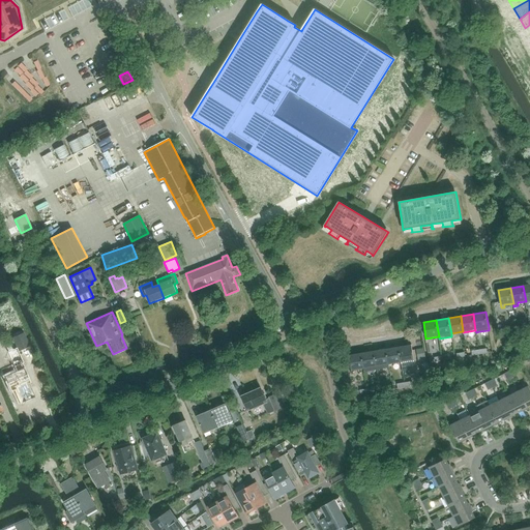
[(11,337),(18,351),(30,346),(24,332),(22,333),(20,331),(12,334),(13,336),(11,337)]
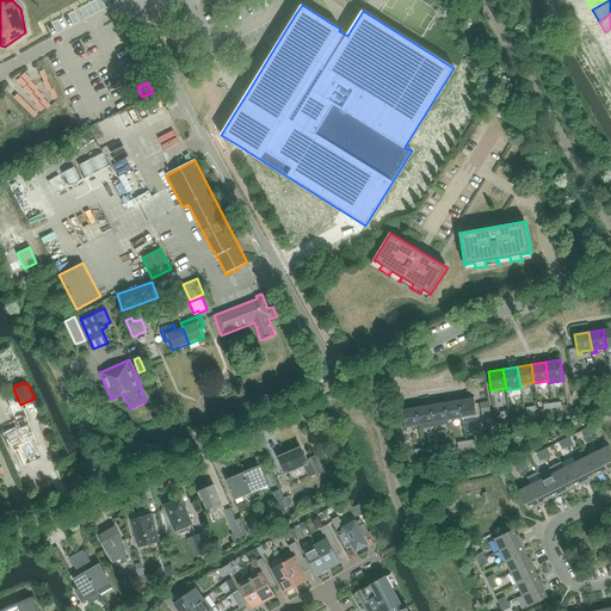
[(474,397),(460,400),(463,418),(464,430),(470,429),(469,424),(479,421),(474,397)]
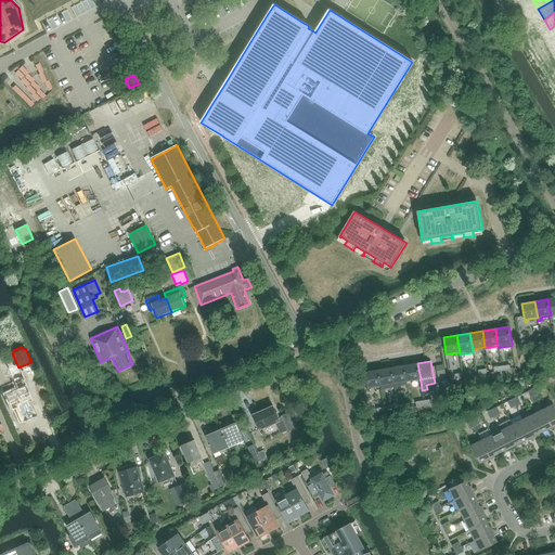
[(417,363),(404,365),(408,382),(421,379),(417,363)]
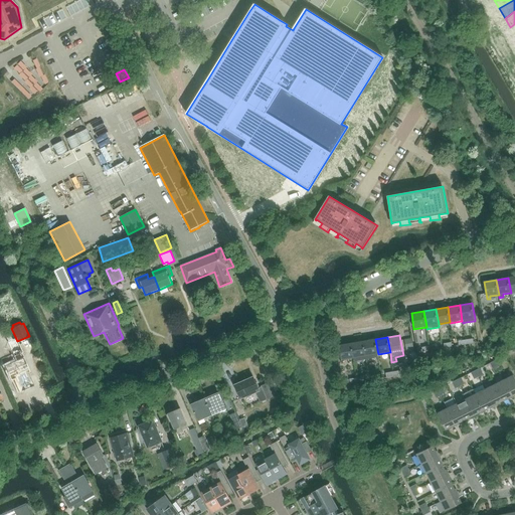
[(404,339),(405,349),(413,348),(411,338),(404,339)]
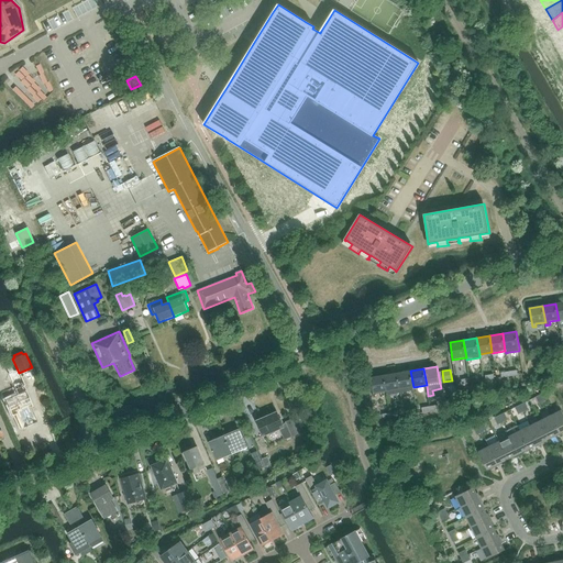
[(410,371),(397,373),(400,393),(414,390),(414,387),(410,371)]
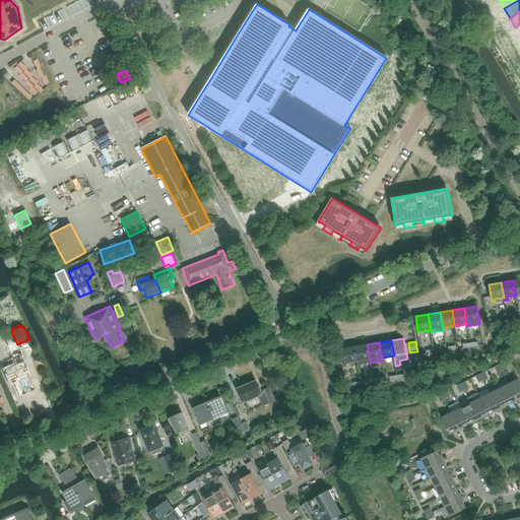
[(17,344),(11,347),(13,351),(13,352),(18,364),(25,361),(20,348),(19,348),(17,344)]
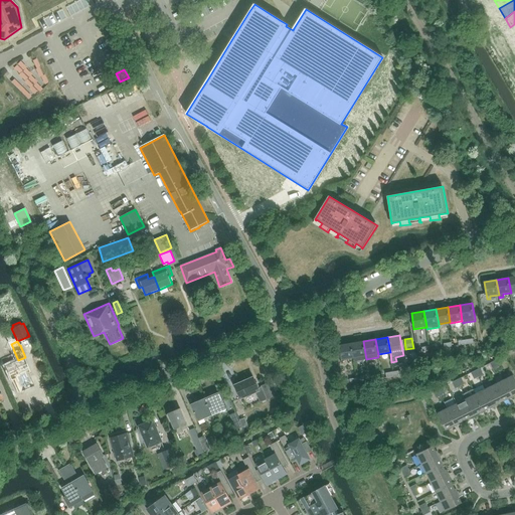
[(351,343),(354,358),(354,361),(366,359),(363,341),(351,343)]
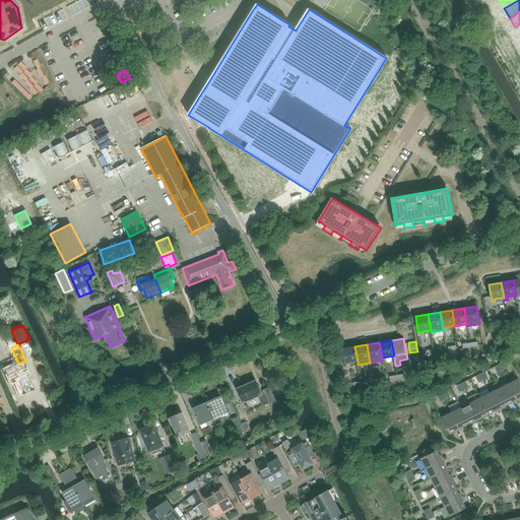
[(345,364),(358,362),(354,346),(342,348),(345,364)]
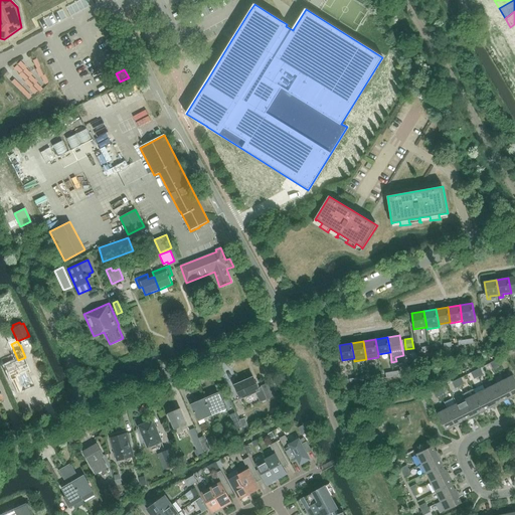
[(498,367),(495,361),(490,363),(493,370),(498,367)]
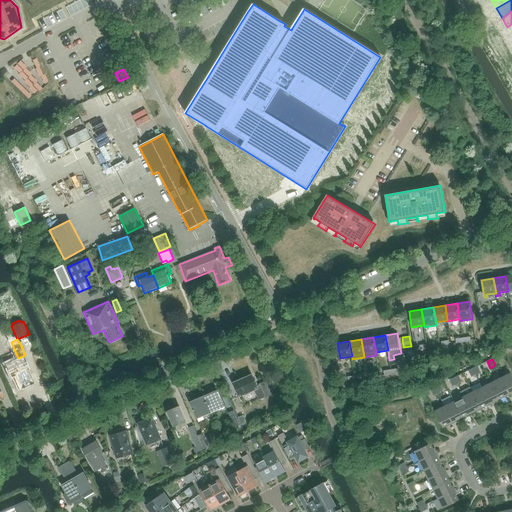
[(11,372),(19,390),(34,384),(26,366),(20,368),(16,361),(8,364),(11,372)]
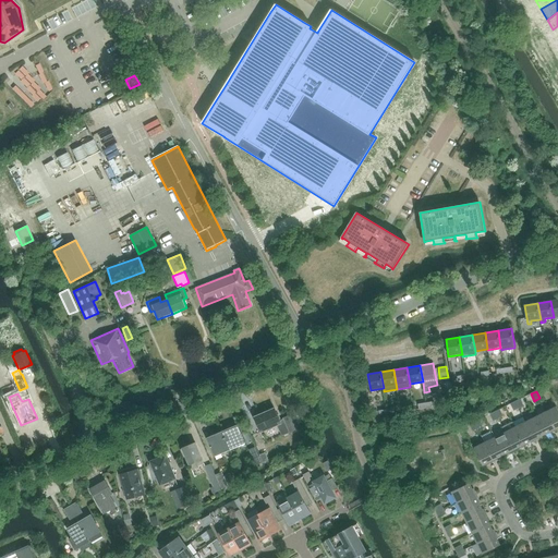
[(557,410),(556,407),(545,412),(555,429),(557,427),(557,410)]
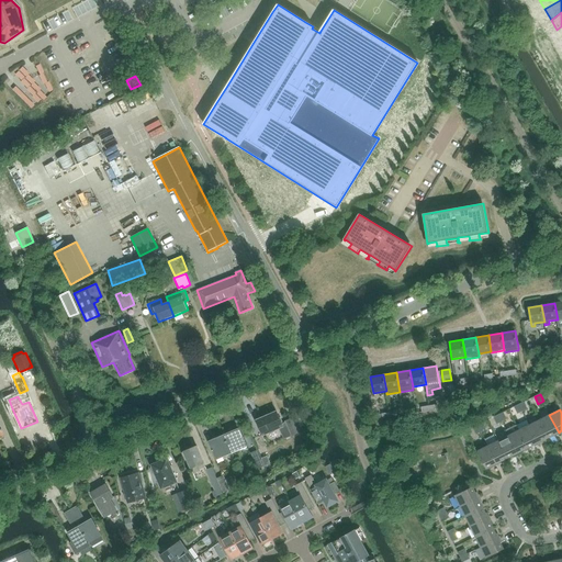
[(256,419),(262,435),(279,427),(283,439),(301,433),(294,417),(282,423),(277,411),(256,419)]
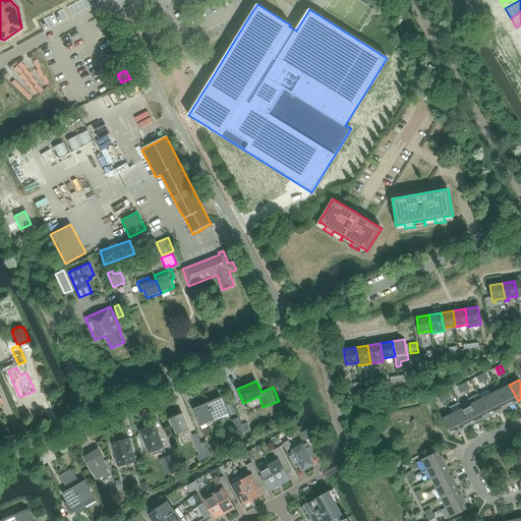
[(509,385),(500,389),(508,406),(518,401),(509,385)]
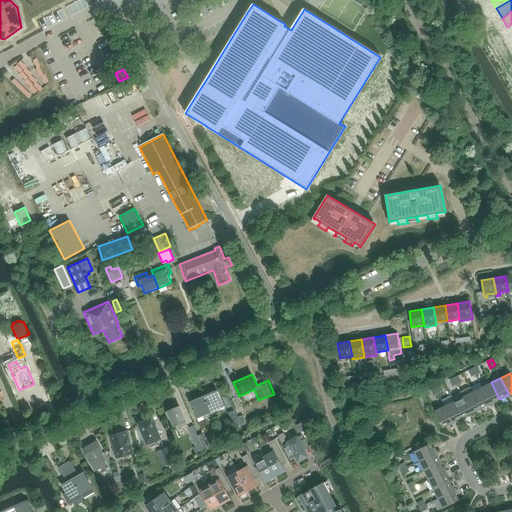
[(491,382),(482,387),(490,404),(499,399),(491,382)]
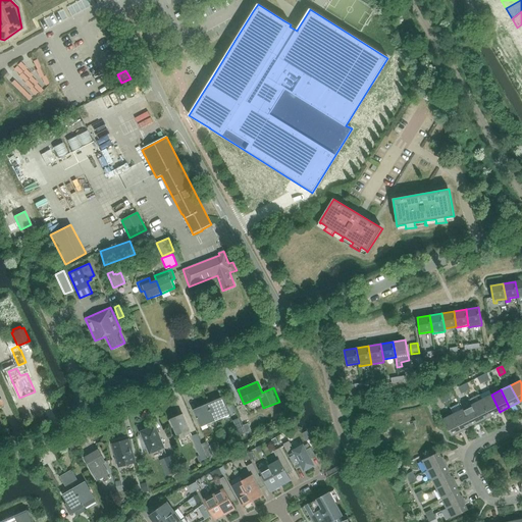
[(479,395),(470,400),(472,404),(480,421),(490,416),(481,400),(479,395)]
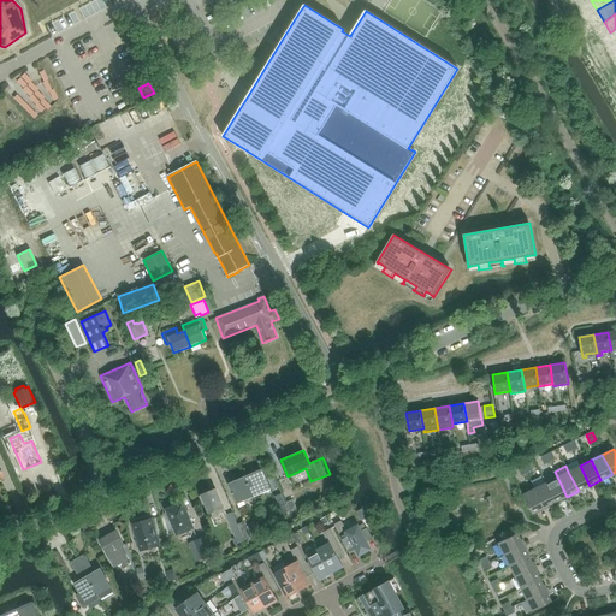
[(580,466),(568,472),(579,491),(590,486),(580,466)]
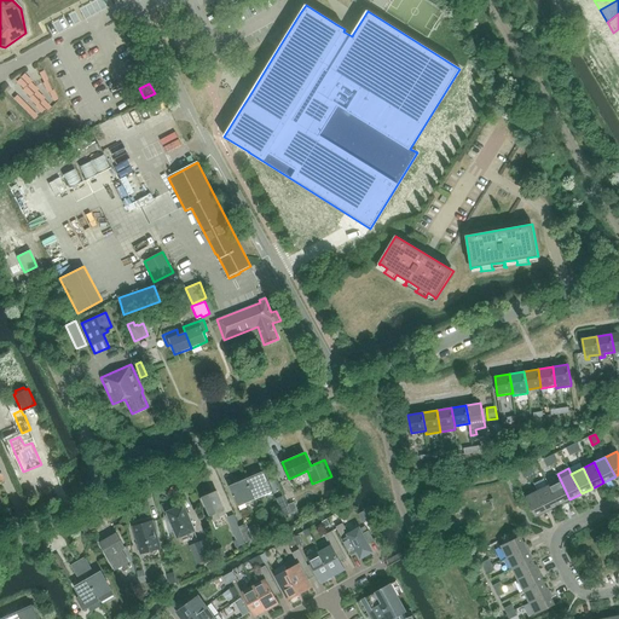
[(262,472),(246,479),(255,499),(272,492),(262,472)]
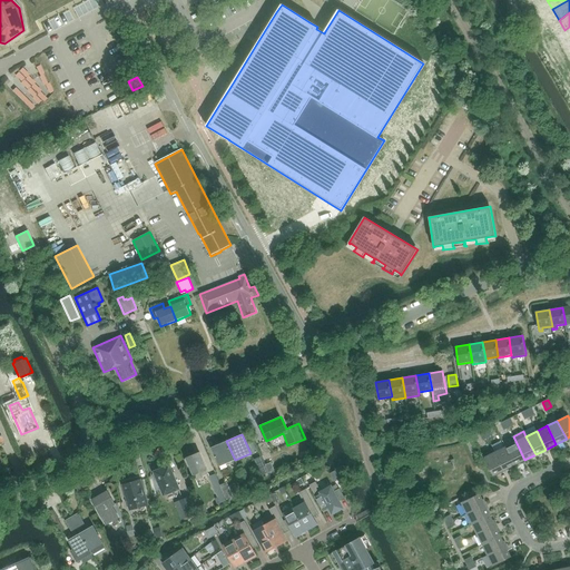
[(235,460),(226,441),(212,448),(219,467),(235,460)]
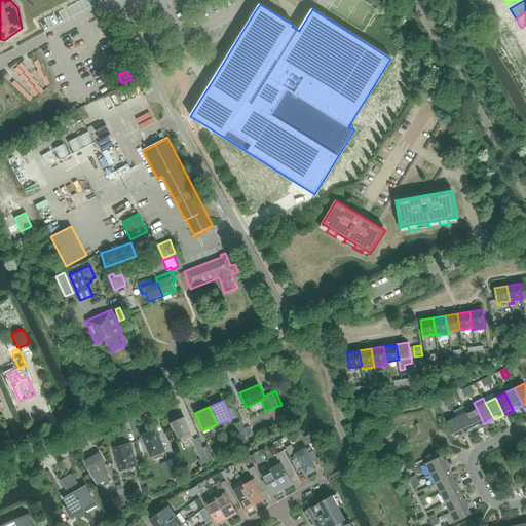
[(453,411),(456,417),(465,434),(475,429),(466,412),(464,413),(461,407),(453,411)]
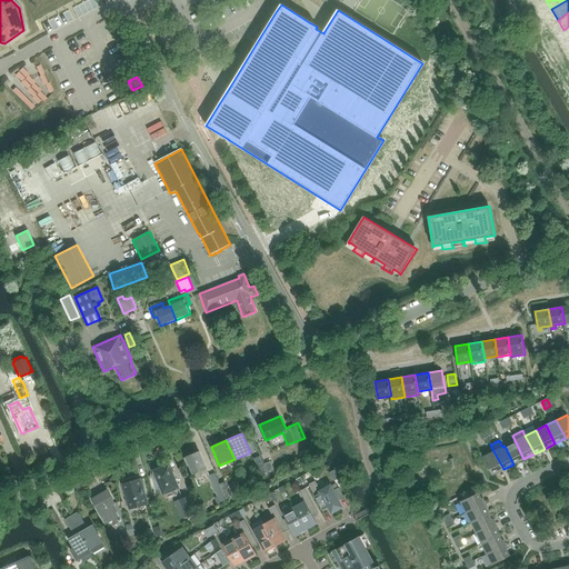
[(515,440),(505,446),(513,465),(523,459),(515,440)]
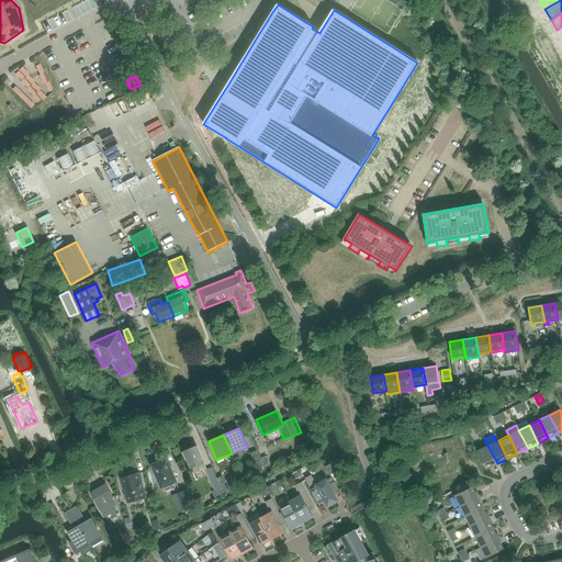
[(497,463),(487,446),(478,451),(486,469),(497,463)]
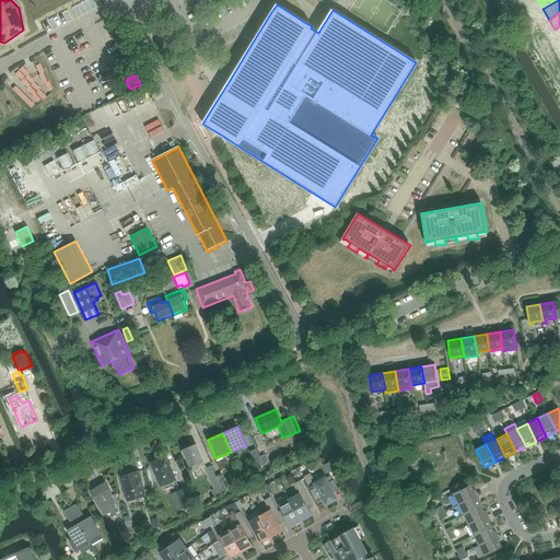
[(190,468),(193,473),(200,469),(199,468),(205,466),(196,445),(183,451),(190,468)]
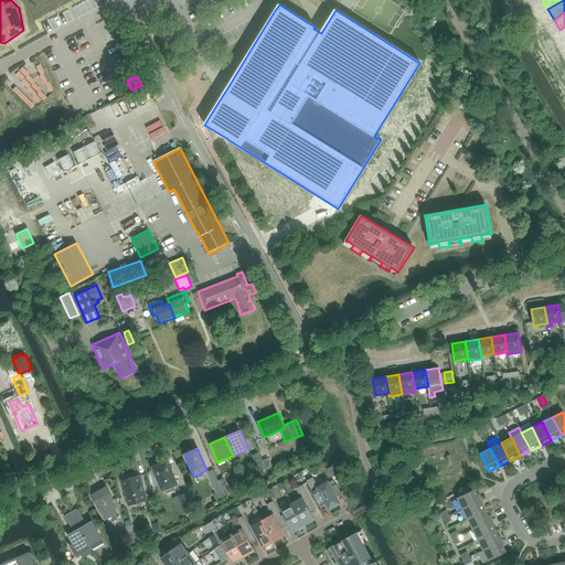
[(258,452),(253,455),(252,456),(258,472),(265,469),(258,452)]
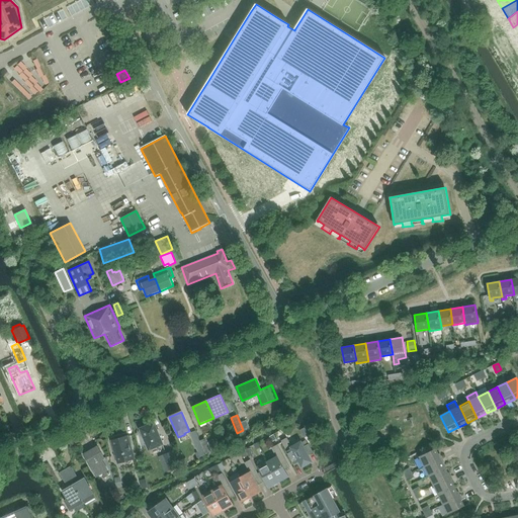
[(241,423),(244,430),(249,428),(246,421),(241,423)]
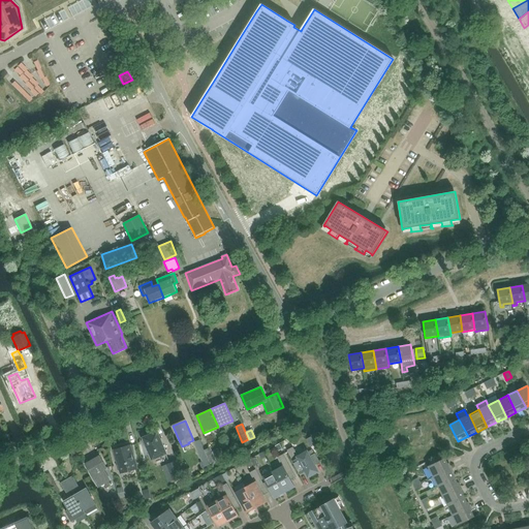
[(149,452),(152,460),(166,454),(157,432),(143,438),(146,445),(145,445),(147,453),(149,452)]
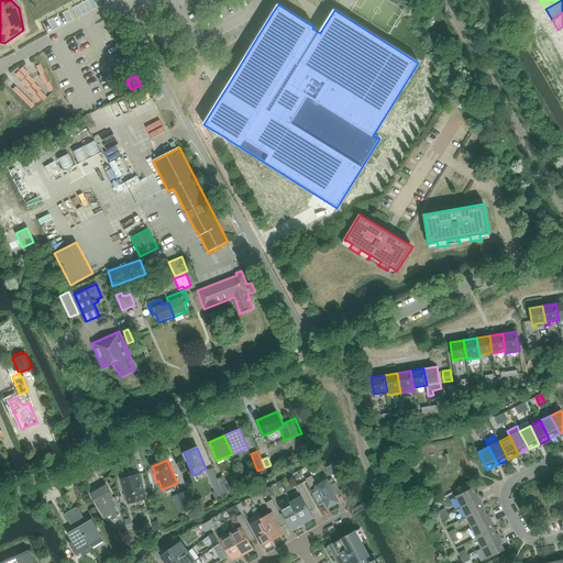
[(207,471),(218,497),(223,495),(212,468),(207,471)]
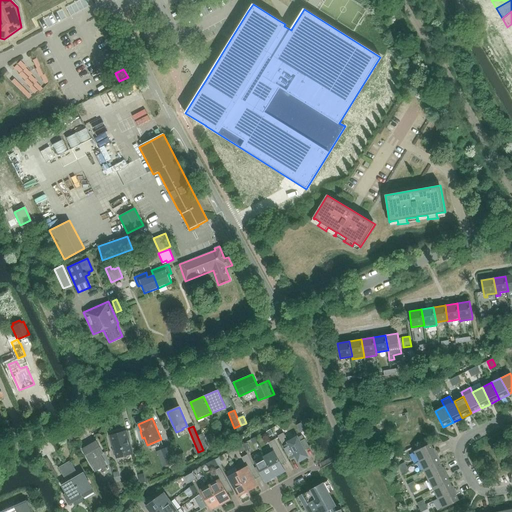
[(132,454),(126,431),(110,436),(117,458),(132,454)]
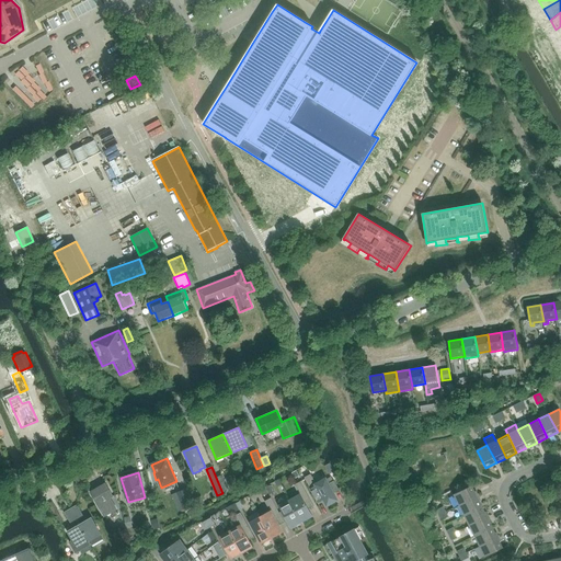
[(217,478),(224,491),(235,487),(230,476),(225,478),(222,474),(217,478)]
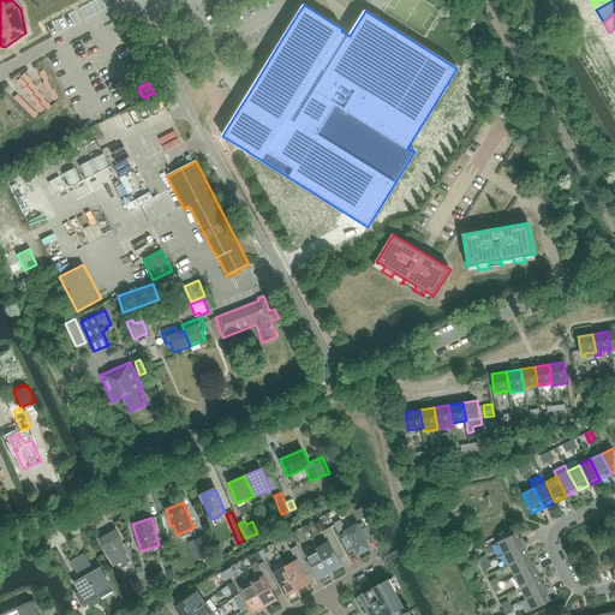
[(370,548),(366,541),(372,537),(366,527),(360,530),(358,525),(347,531),(341,520),(334,524),(348,550),(354,548),(358,555),(370,548)]
